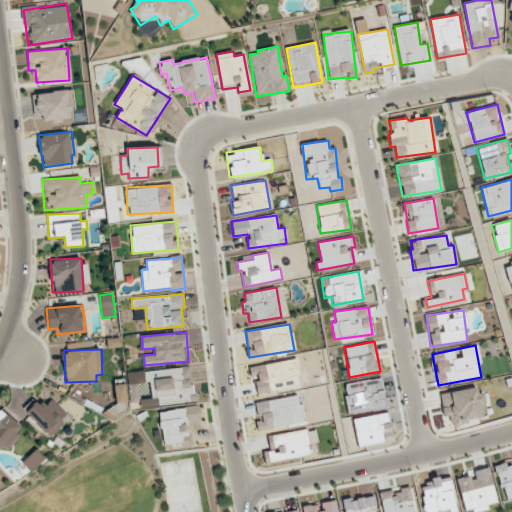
[(300,386),(296,359),(251,366),(255,393),(300,386)]
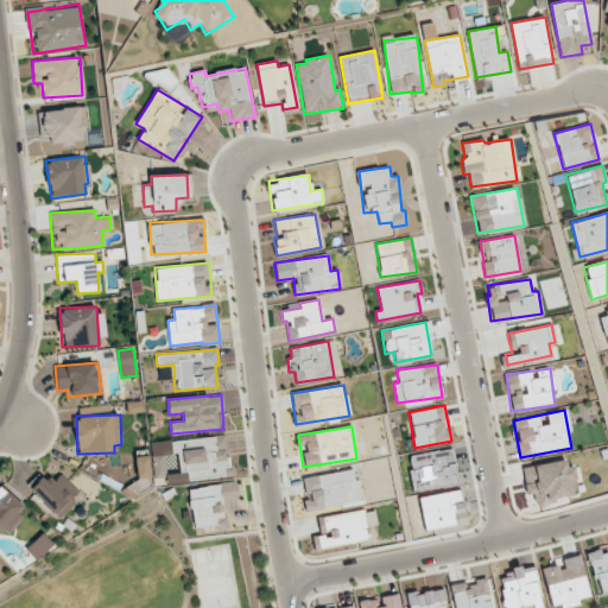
[(171,442),(172,453),(177,453),(179,470),(187,470),(188,481),(223,476),(222,467),(228,467),(225,435),(171,442)]
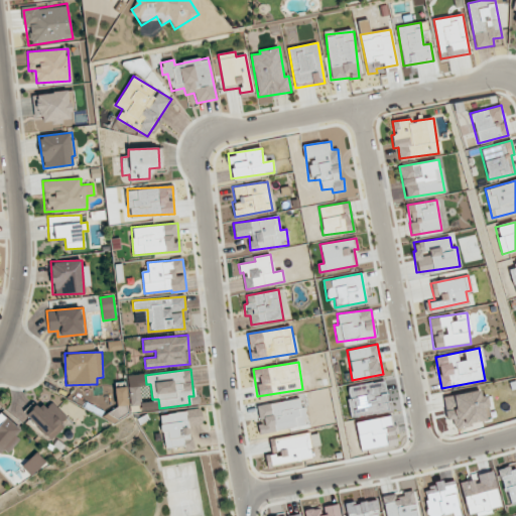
[(350,415),(388,410),(384,381),(346,387),(350,415)]
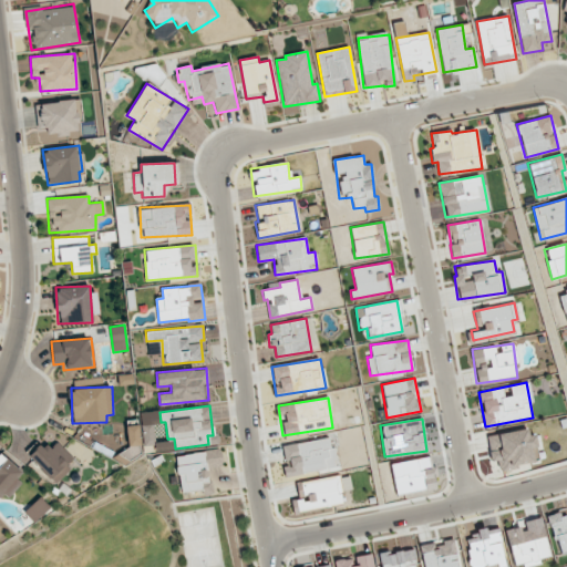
[(153,421),(142,422),(143,446),(154,445),(153,421)]
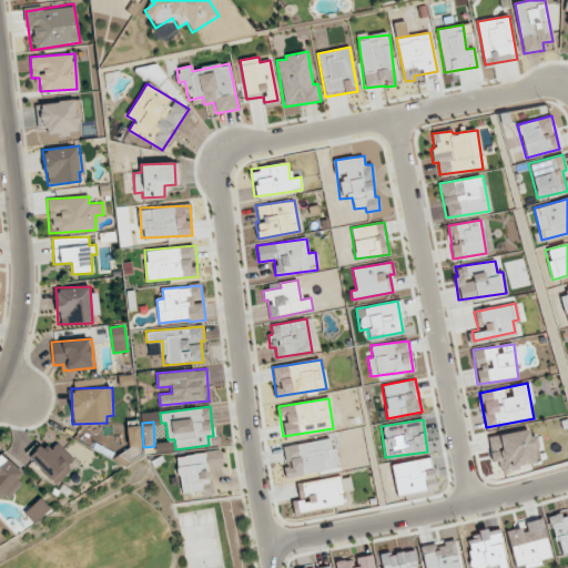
[(125,427),(129,447),(141,445),(138,425),(125,427)]
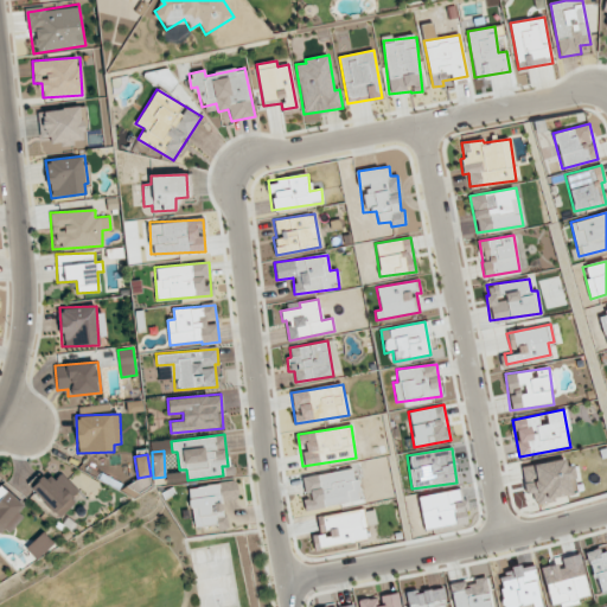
[(535,503),(576,494),(569,457),(521,466),(526,496),(534,493),(535,503)]
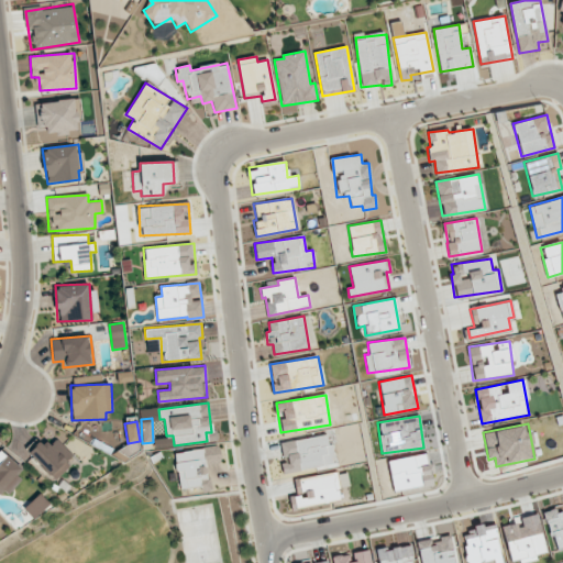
[(280,442),(284,464),(282,464),(283,473),(334,464),(329,433),(280,442)]
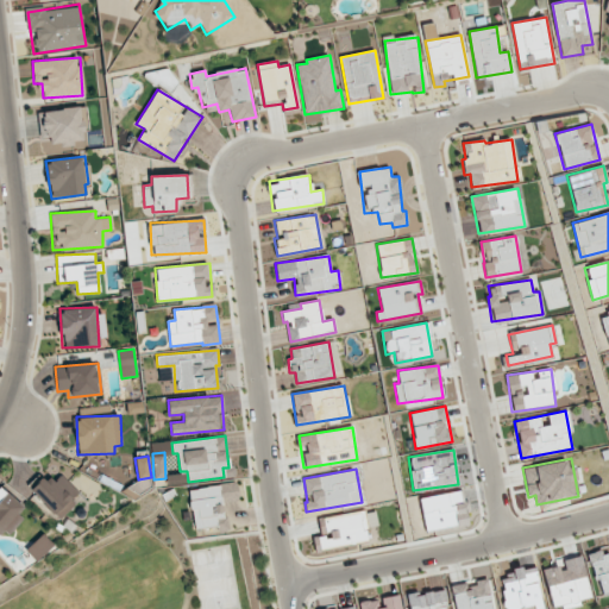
[(71,500),(79,491),(61,475),(52,484),(44,476),(30,490),(61,520),(75,503),(71,500)]
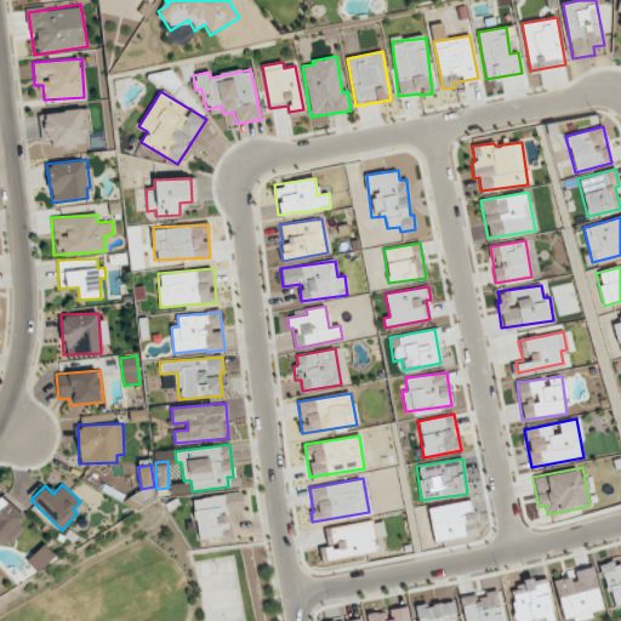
[(198,540),(220,536),(218,528),(228,527),(223,495),(192,500),(198,540)]
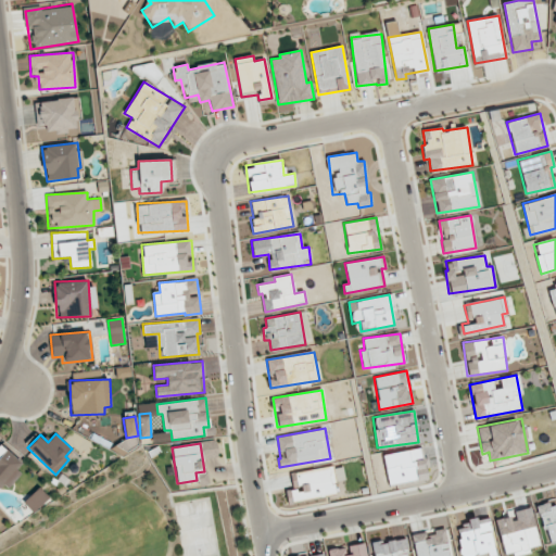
[(382,456),(389,485),(416,479),(415,474),(425,471),(419,447),(382,456)]
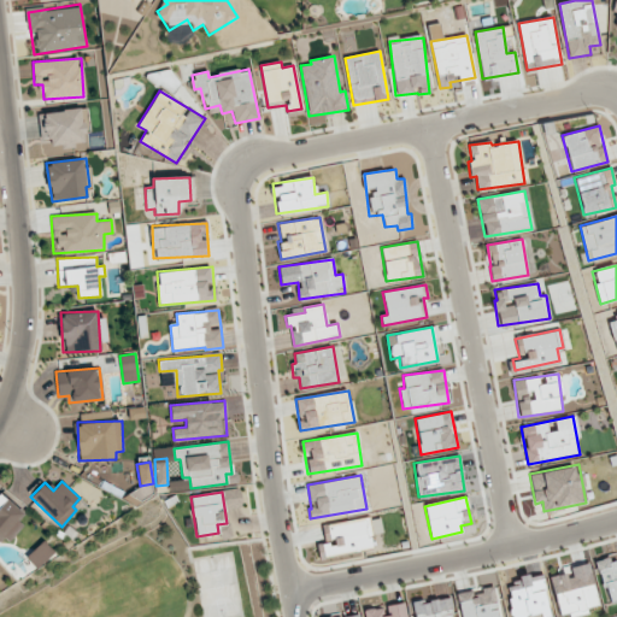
[(323,524),(325,544),(317,545),(319,557),(374,548),(369,517),(323,524)]
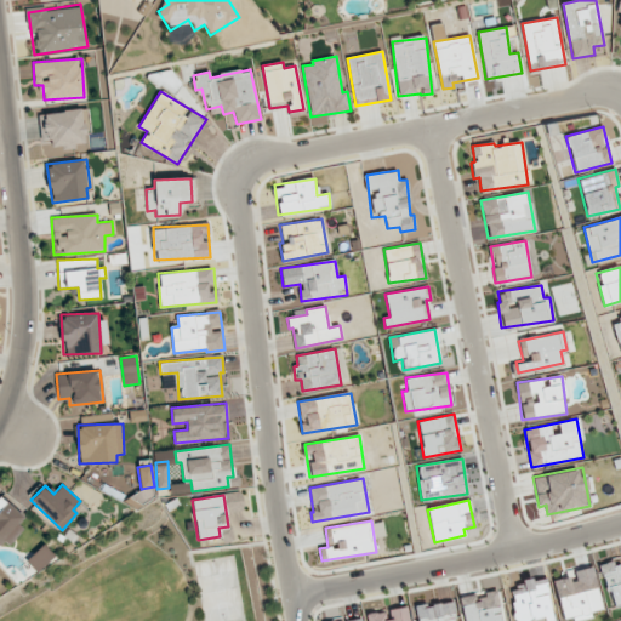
[(38,573),(55,556),(44,543),(26,560),(38,573)]
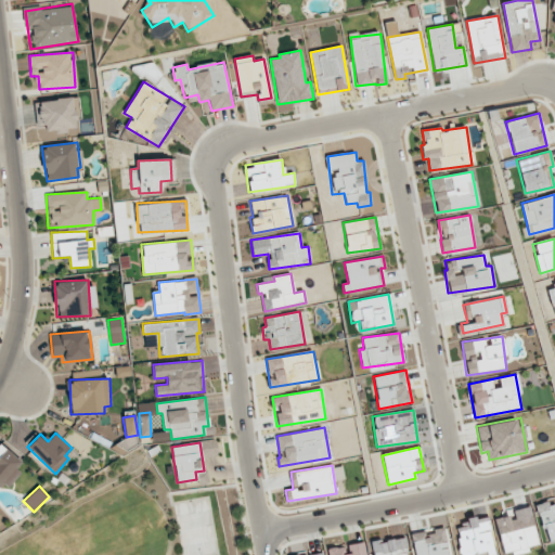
[(554,539),(554,504),(549,506),(547,501),(537,504),(546,542),(554,539)]
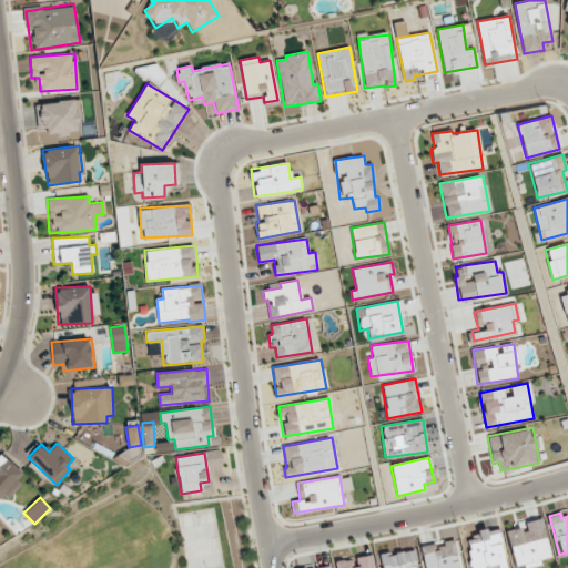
[(514,567),(527,567),(541,565),(539,559),(550,557),(543,518),(526,521),(527,528),(506,533),(514,567)]
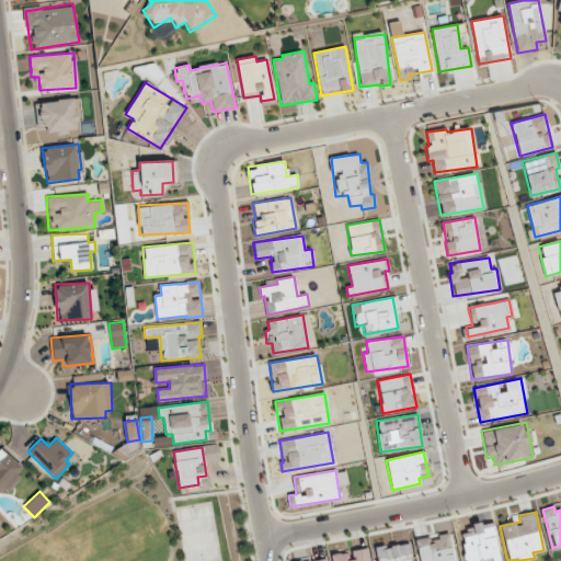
[(500,559),(493,522),(459,529),(466,560),(476,560),(477,560),(491,557),(492,560),(500,559)]
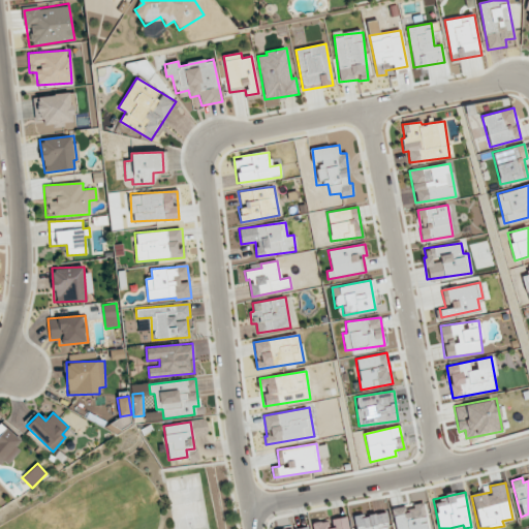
[(395,528),(429,528),(424,502),(392,508),(395,528)]
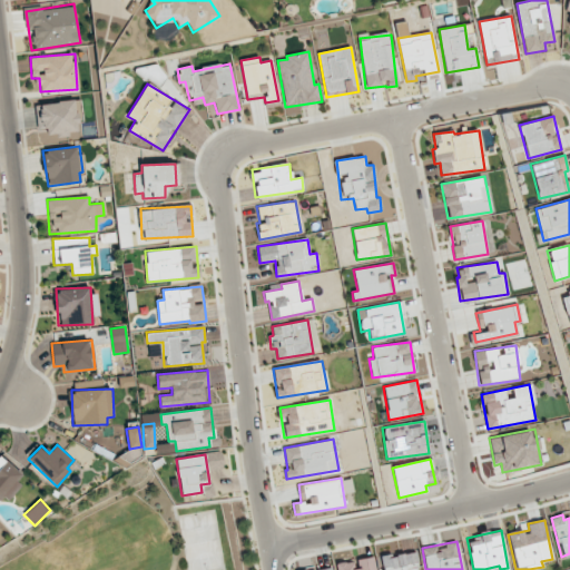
[(382,557),(383,569),(418,569),(415,551),(382,557)]
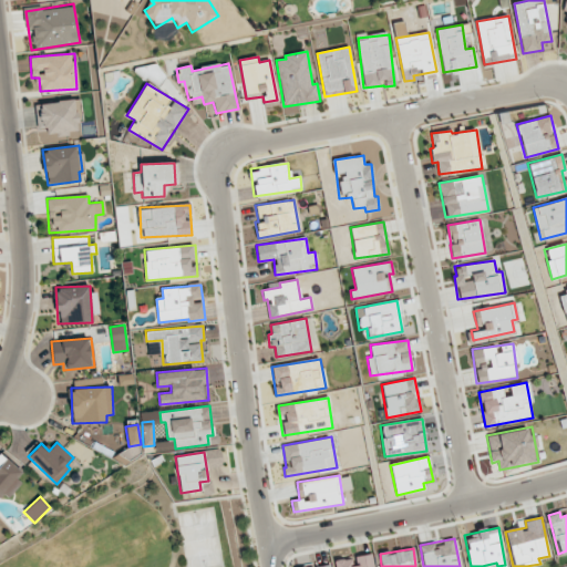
[(334,559),(336,566),(373,566),(372,554),(334,559)]
